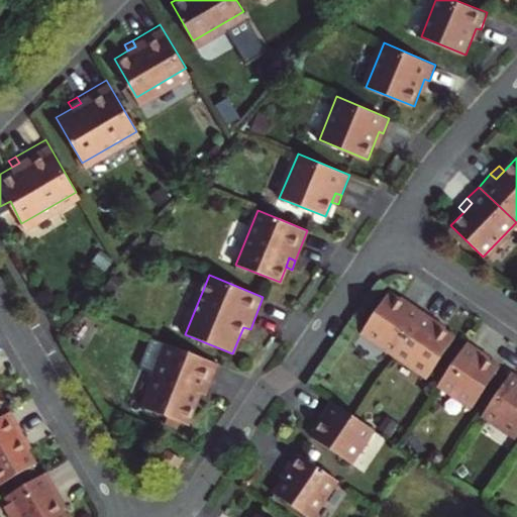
[(362,327),(395,349),(426,306),(411,295),(407,301),(399,295),(390,289),(362,327)]
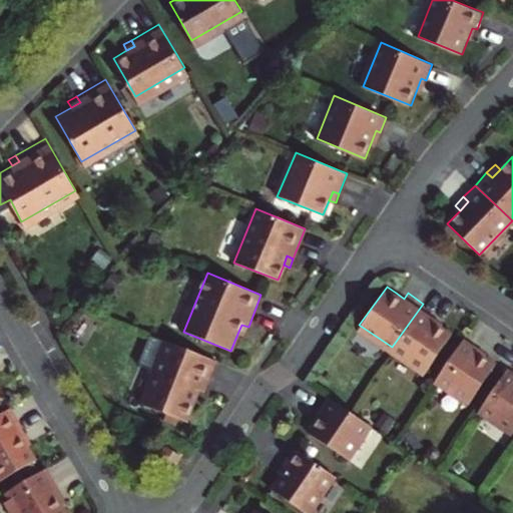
[(399,288),(396,293),(404,299),(408,293),(399,288)]
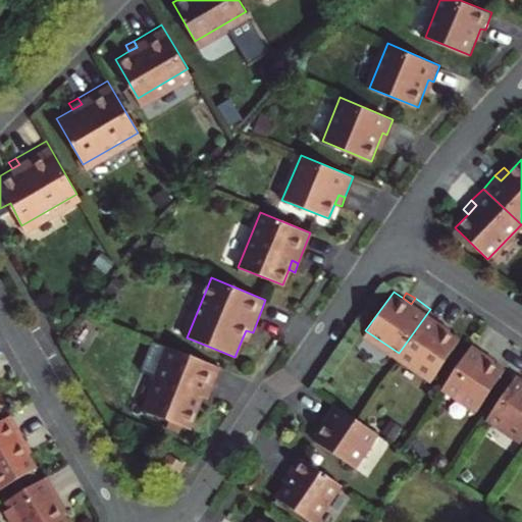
[(430,309),(399,353),(432,374),(459,335),(450,329),(441,323),(445,318),(430,309)]
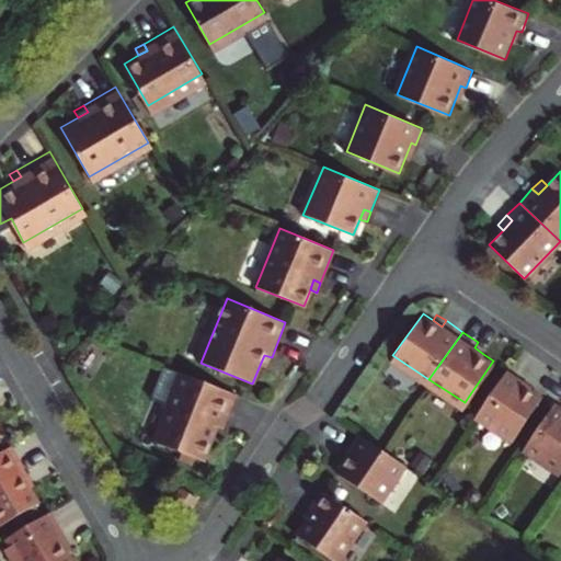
[(478,342),(474,347),(483,354),(488,348),(478,342)]
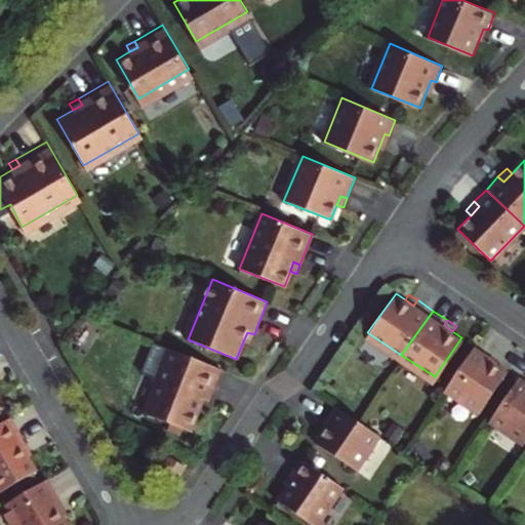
[(243,341),(250,344),(254,334),(247,332),(243,341)]
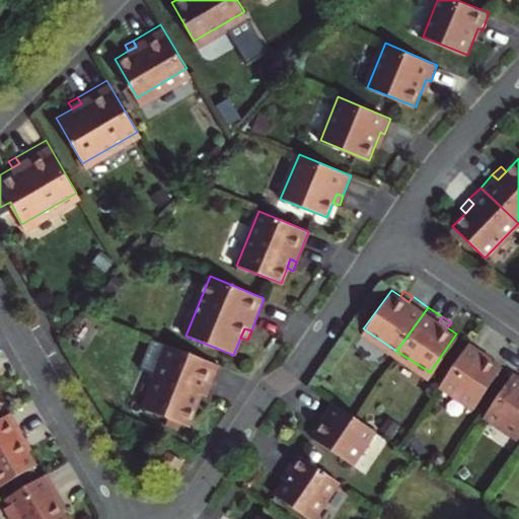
[(202,396),(216,364),(151,338),(137,366),(153,373),(138,405),(163,418),(174,422),(182,426),(197,393),(202,396)]
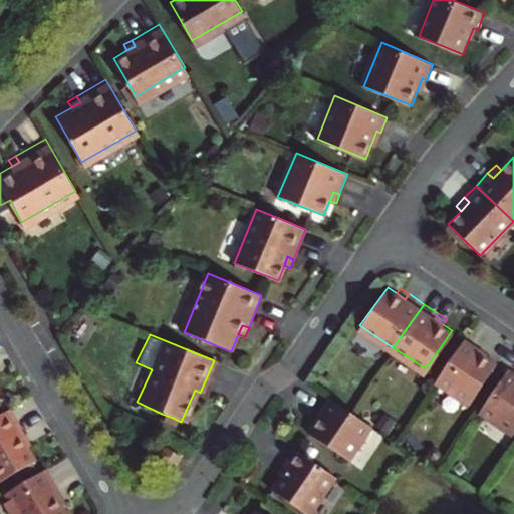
[(468,334),(439,377),(473,399),(498,362),(488,355),(479,349),(483,344),(468,334)]
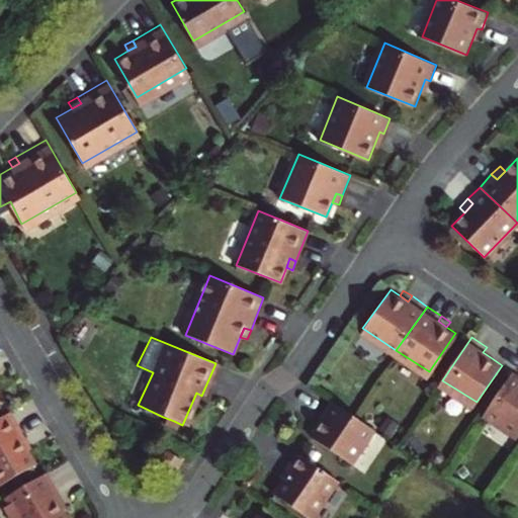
[(483,352),(492,358),(496,353),(487,347),(483,352)]
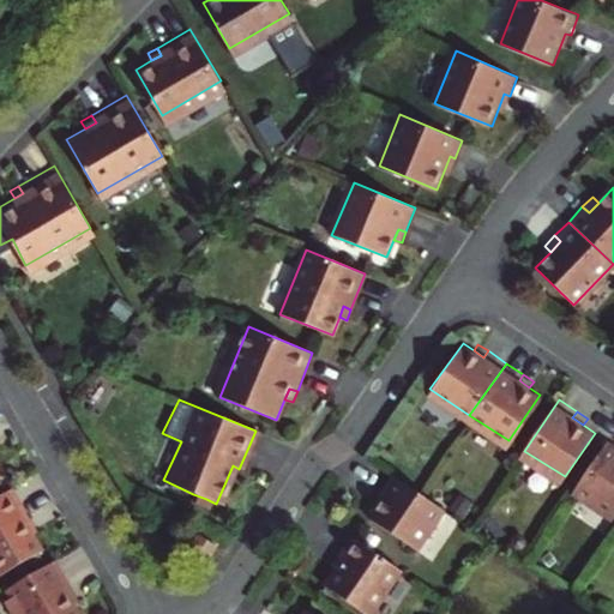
[(613,435),(611,433),(576,486),(613,511),(613,435)]
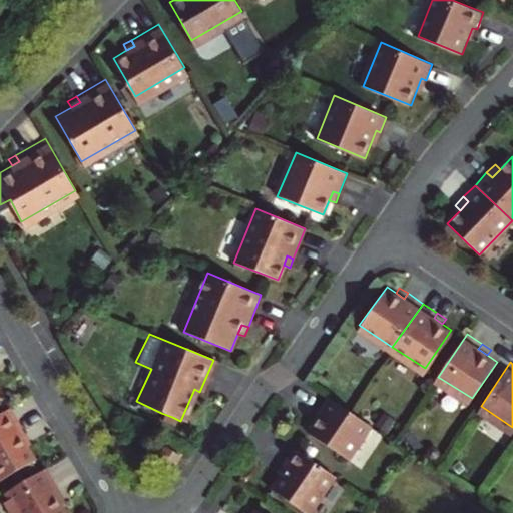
[(348,459),(371,425),(348,410),(326,394),(315,410),(320,412),(314,421),(307,431),(348,459)]
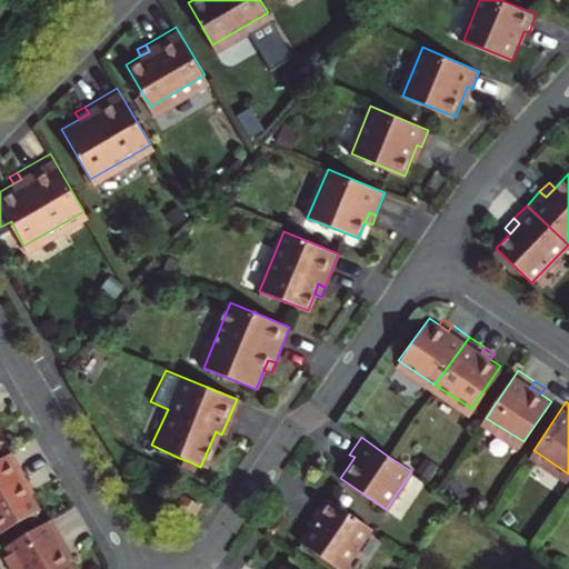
[(19,485),(26,482),(8,452),(0,457),(0,531),(35,511),(26,496),(19,485)]
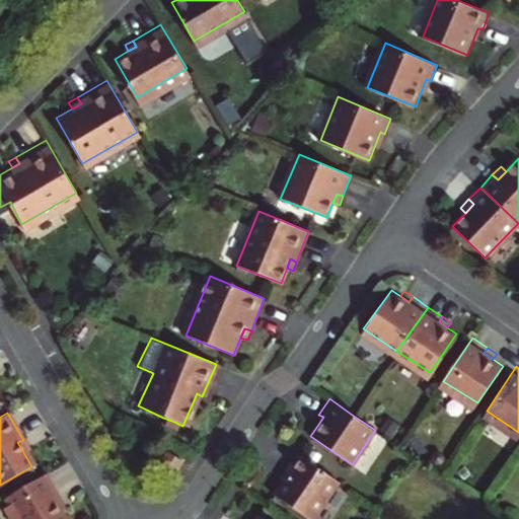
[(313,423),(317,426),(323,417),(318,415),(313,423)]
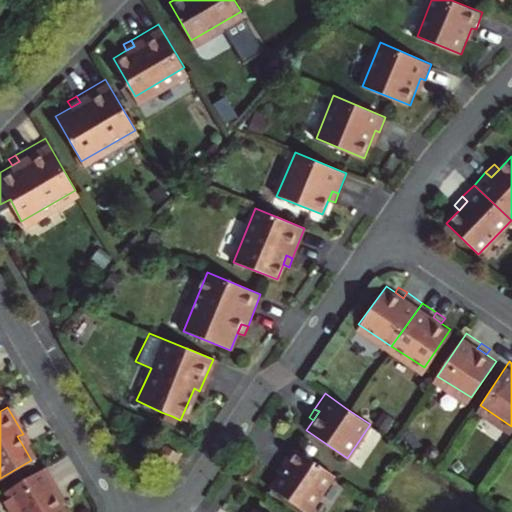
[(172,416),(161,412),(158,418),(169,423),(172,416)]
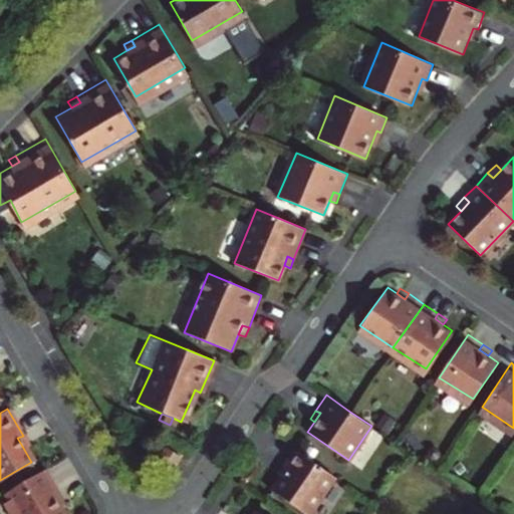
[(28,445),(23,436),(17,438),(23,448),(28,445)]
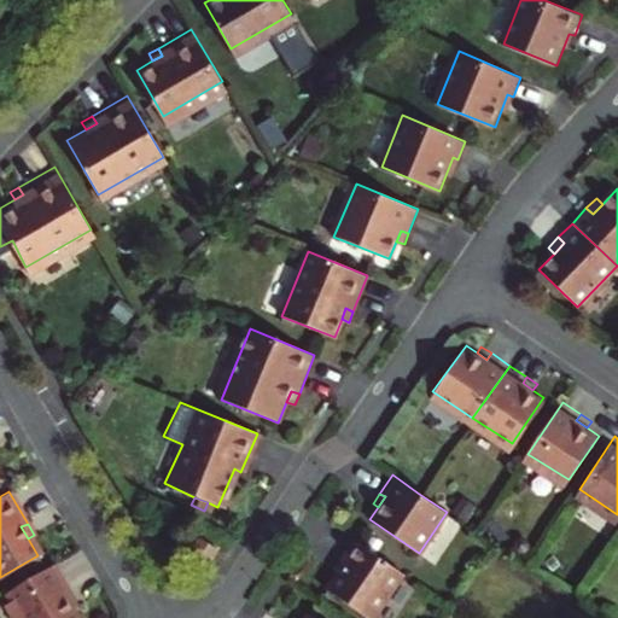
[(366,616),(396,571),(347,536),(334,555),(338,558),(331,570),(320,586),(366,616)]
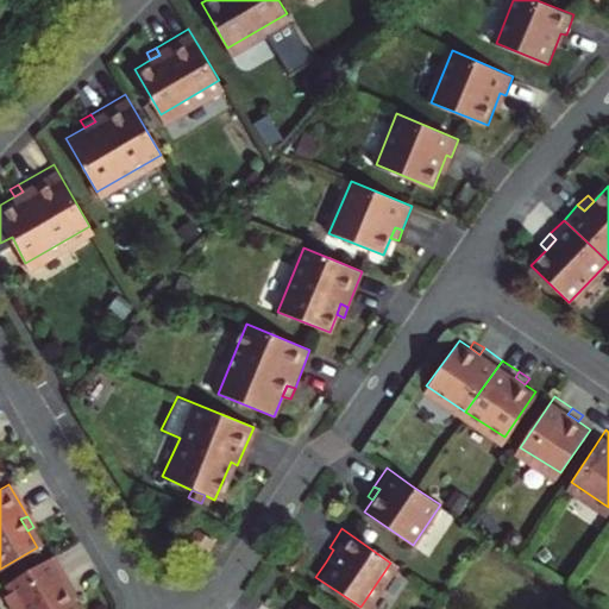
[(321,558),(326,562),(333,550),(330,547),(321,558)]
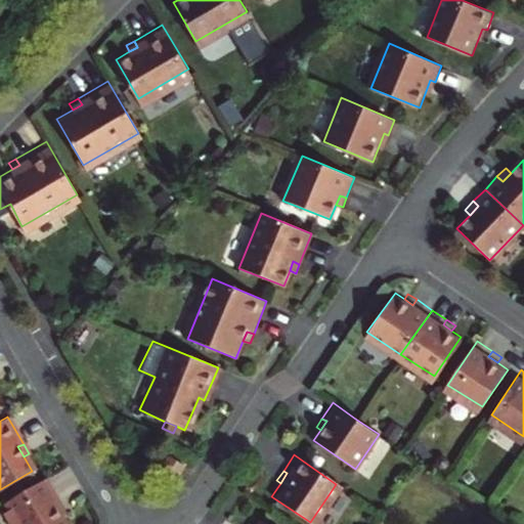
[(7,523),(66,523),(61,518),(55,508),(60,504),(45,478),(5,501),(9,509),(5,512),(1,514),(7,523)]
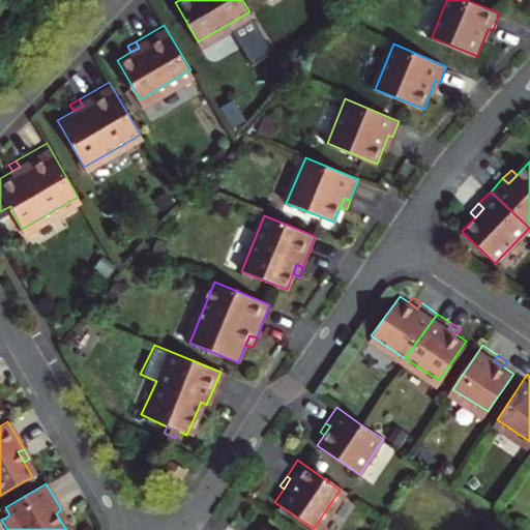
[(9,514),(5,507),(0,509),(5,518),(9,514)]
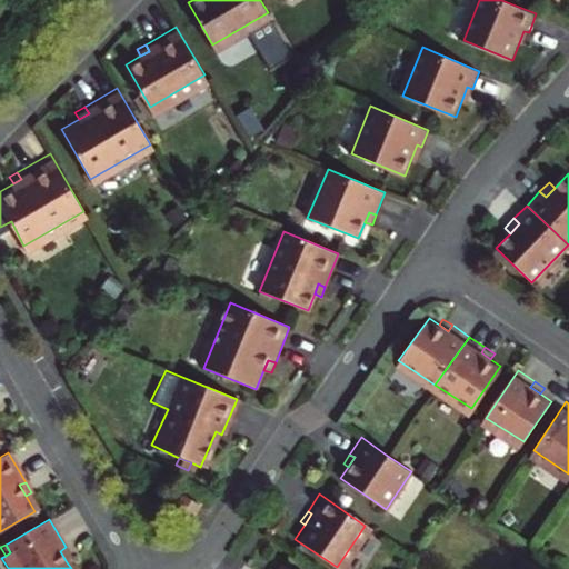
[(73,559),(66,547),(60,551),(67,562),(73,559)]
